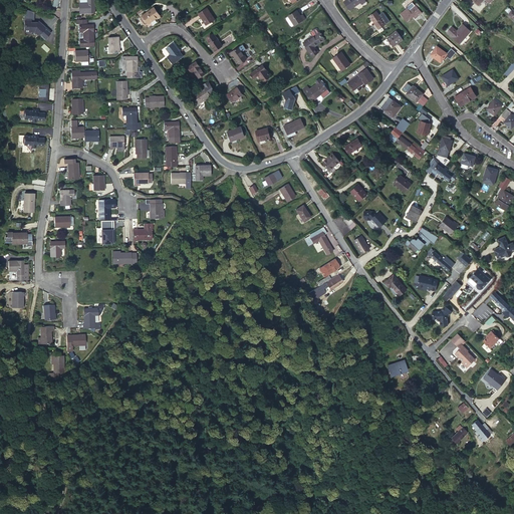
[(94,0),(87,0),(88,3),(79,3),(80,13),(95,12),(94,0)]
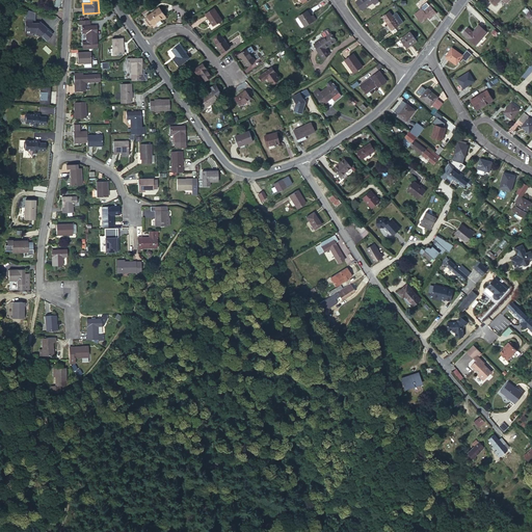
[(357,0),(355,1),(362,10),(373,2),(371,0),(357,0)]
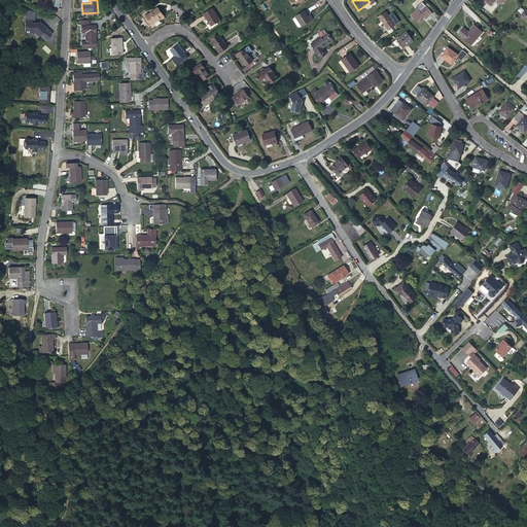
[(417,8),(411,14),(417,23),(424,16),(425,19),(432,12),(429,9),(432,7),(427,2),(419,10),(417,8)]
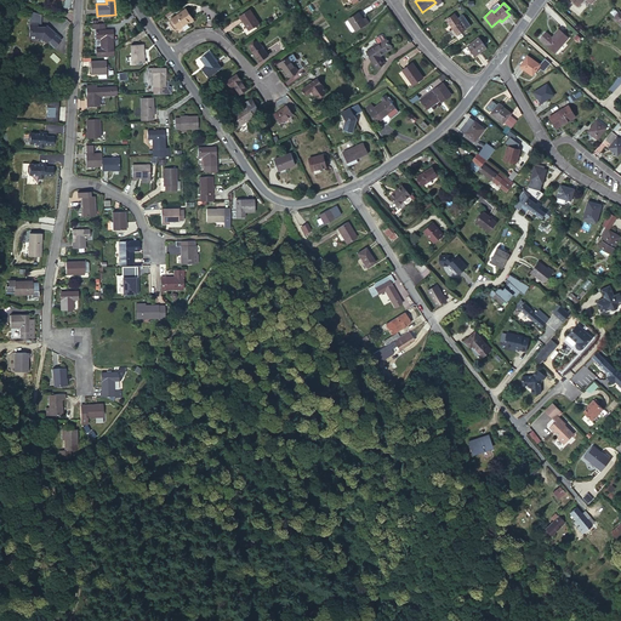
[(620,11),(615,6),(609,12),(620,22),(620,11)]
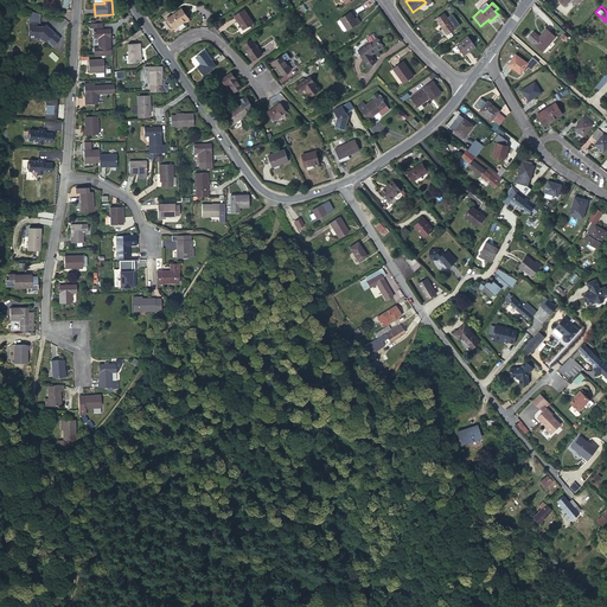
[(181,8),(168,18),(176,27),(187,18),(181,8)]
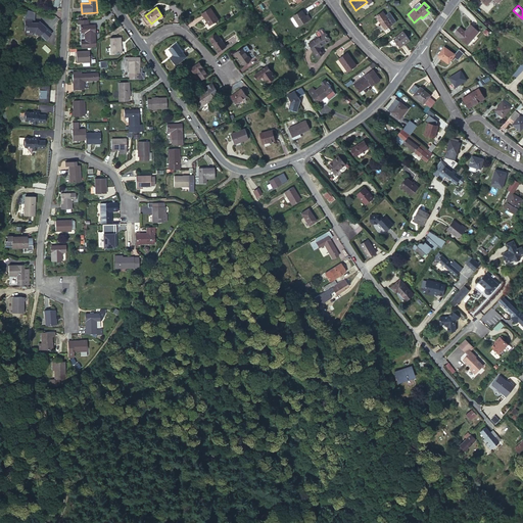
[(210,8),(201,13),(209,26),(218,19),(210,8)]
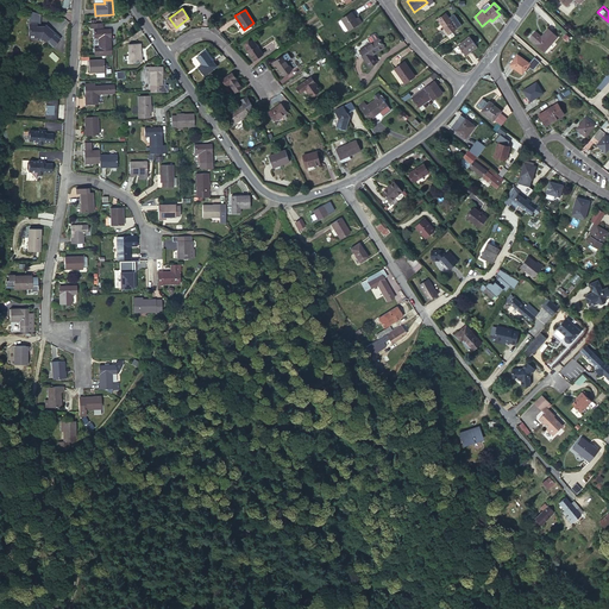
[(359,24),(356,18),(351,13),(341,19),(339,22),(339,23),(345,31),(346,31),(349,30),(359,24)]
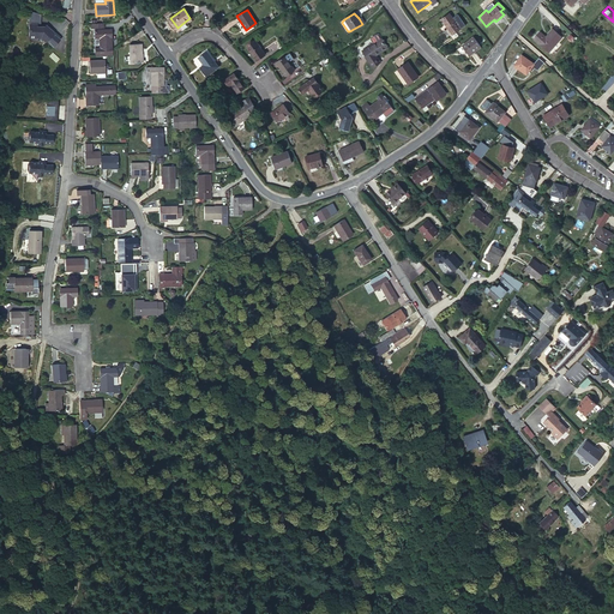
[(449,14),(441,19),(452,35),(450,36),(453,41),(459,36),(457,32),(461,30),(449,14)]
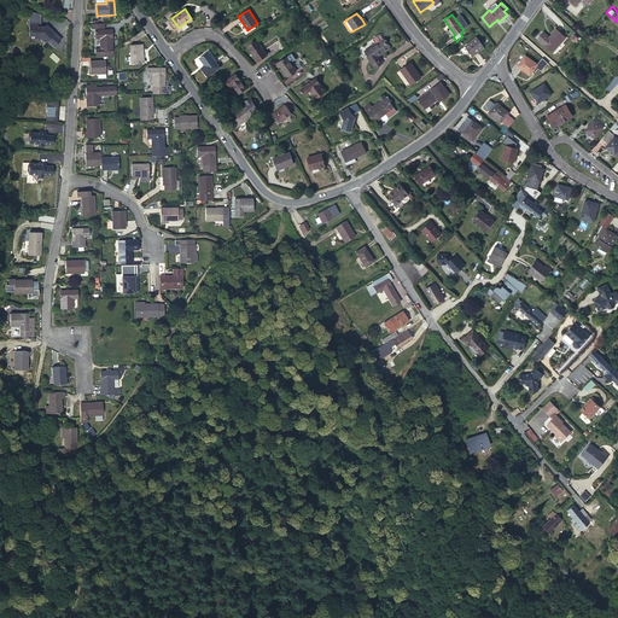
[(31,22),(30,33),(31,34),(39,34),(39,33),(42,33),(47,38),(50,36),(51,38),(51,40),(54,44),(62,35),(54,29),(56,29),(47,22),(46,23),(42,23),(42,24),(39,24),(39,21),(33,21),(31,22)]
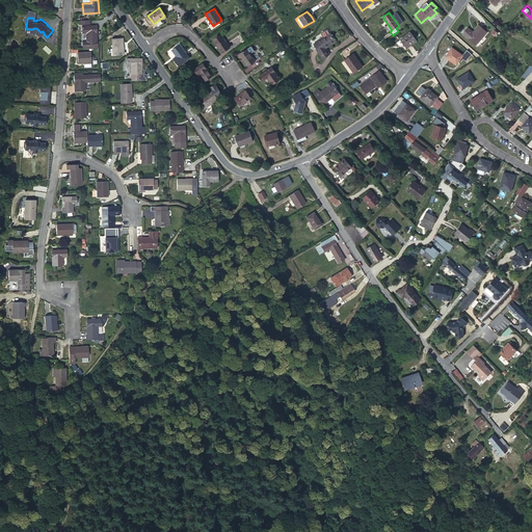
[(468,28),(462,33),(476,46),(486,32),(478,25),(473,32),(468,28)]
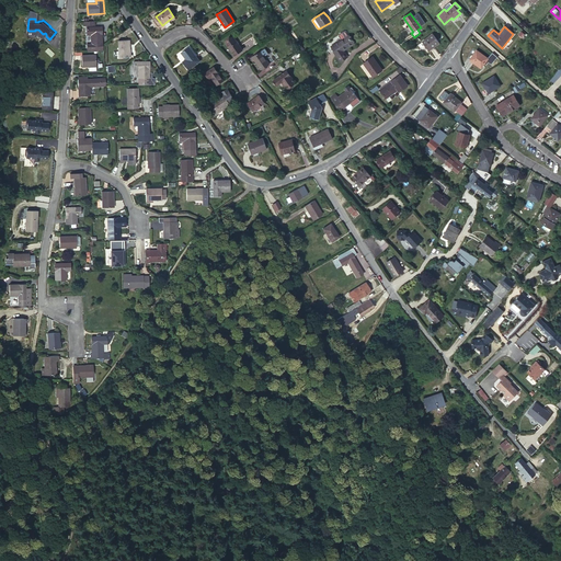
[(102,27),(86,27),(86,35),(90,35),(91,44),(87,44),(87,49),(102,49),(102,27)]
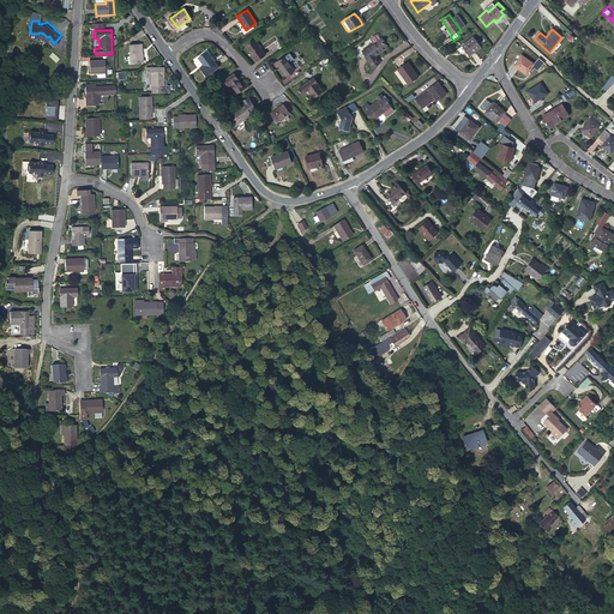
[(474,37),(462,46),(469,55),(481,47),(474,37)]
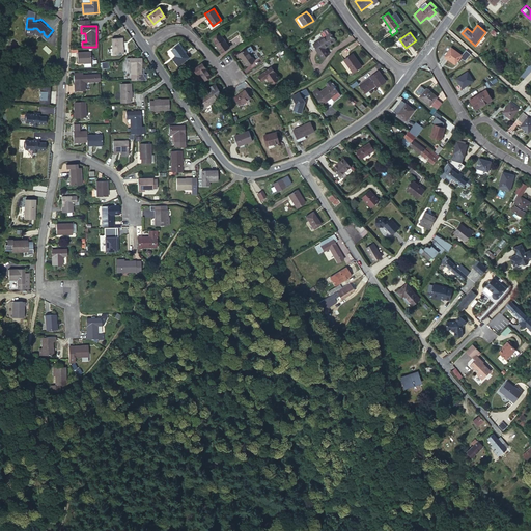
[(335,42),(329,33),(313,44),(323,58),(329,54),(325,48),(323,50),(322,48),(326,46),(327,47),(335,42)]
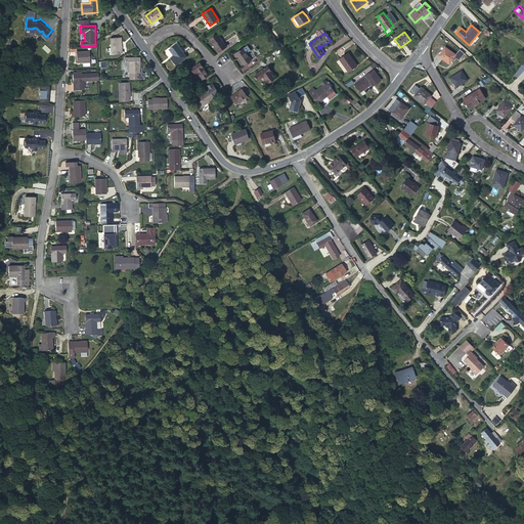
[(218,35),(210,40),(218,51),(226,46),(218,35)]
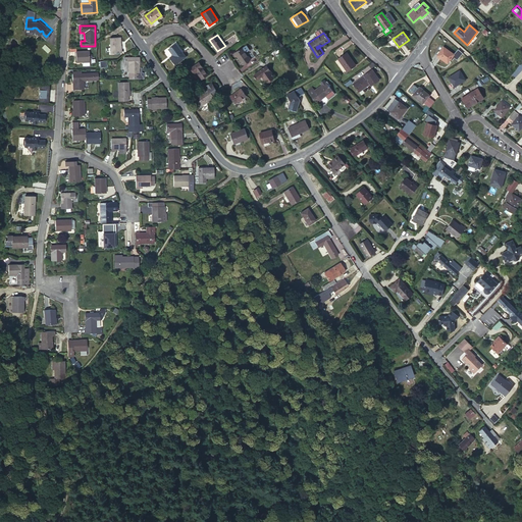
[(119,38),(109,38),(110,53),(119,53),(119,46),(120,46),(119,38)]
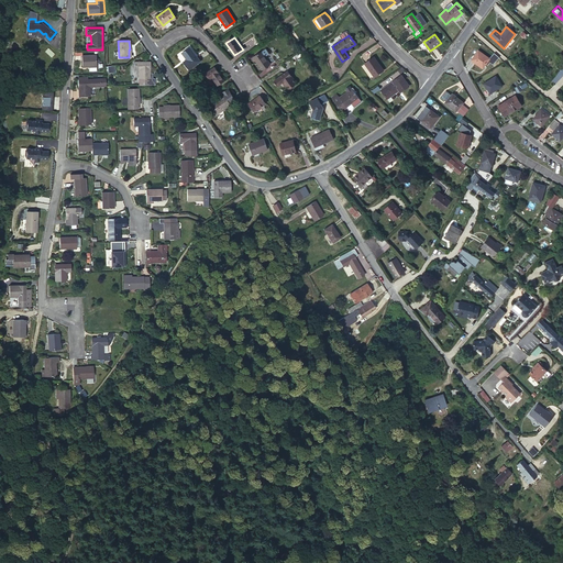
[(189,47),(181,53),(187,59),(184,63),(188,69),(199,62),(189,47)]
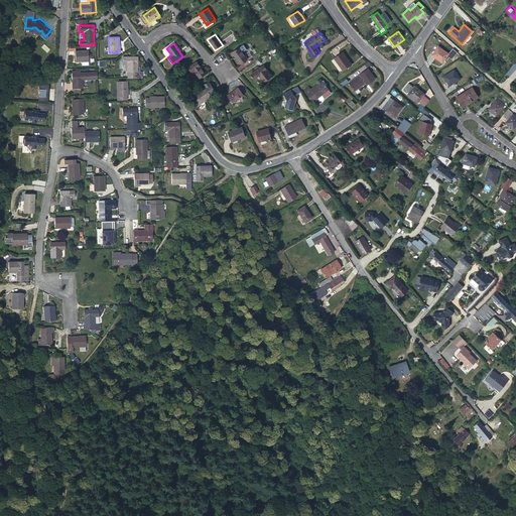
[(44,46),(43,58),(44,58),(43,62),(50,63),(52,47),(44,46)]
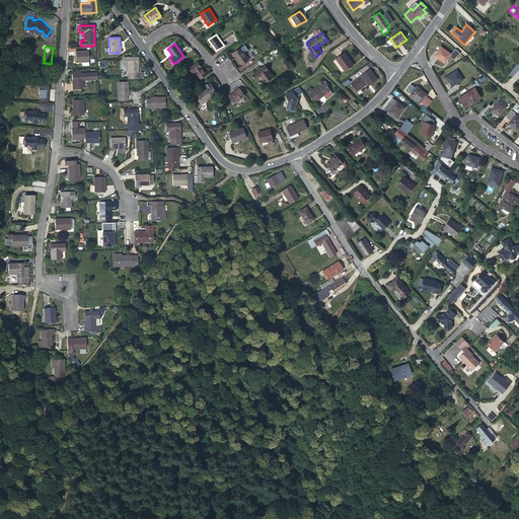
[(240,47),(232,53),(241,64),(248,59),(240,47)]
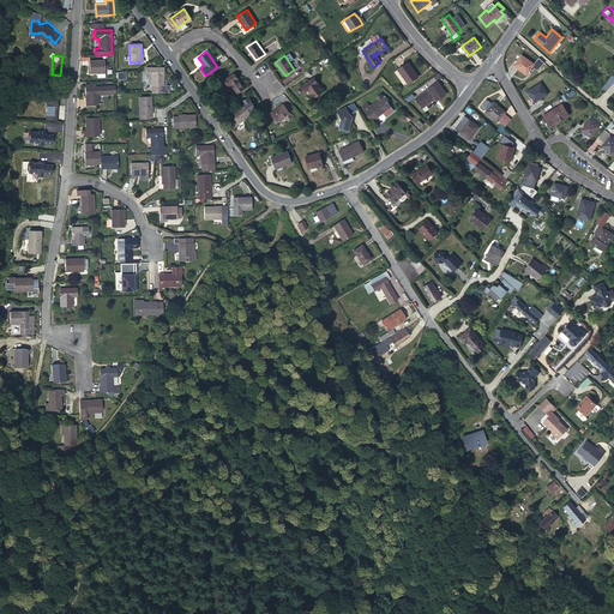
[(522,55),(513,66),(527,74),(534,64),(522,55)]
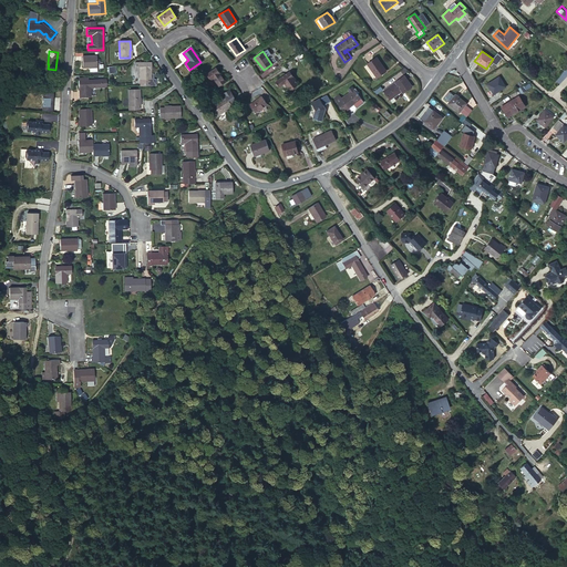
[(96,55),(82,55),(82,66),(91,66),(90,65),(96,65),(96,55)]
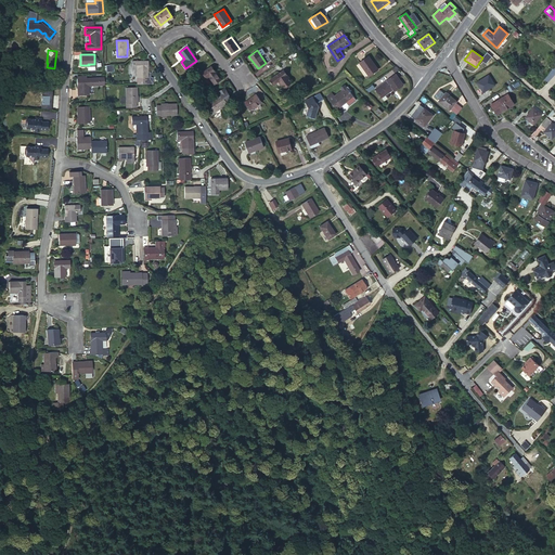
[(369,56),(360,63),(369,76),(378,69),(369,56)]
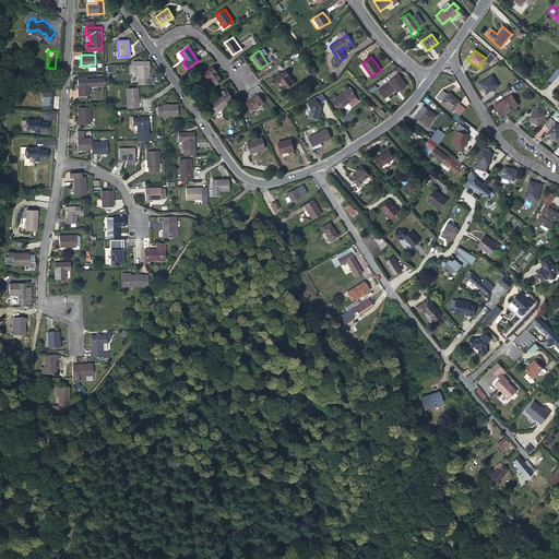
[(149,61),(133,61),(133,69),(138,69),(138,78),(149,78),(149,61)]
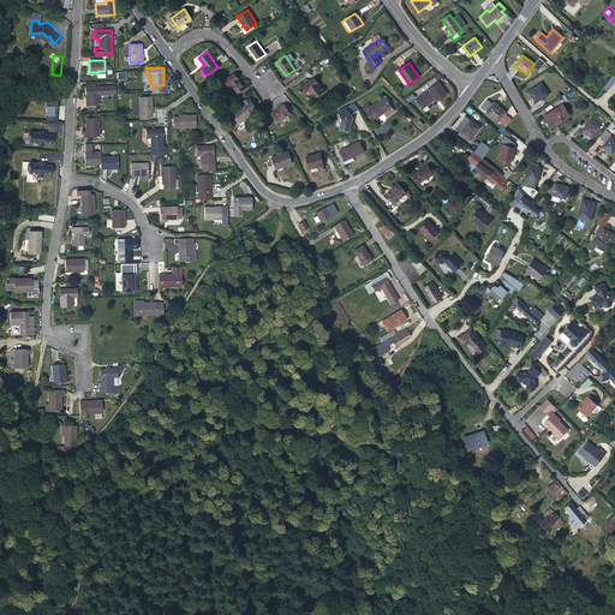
[(234,73),(226,79),(230,85),(232,84),(237,93),(244,88),(234,73)]
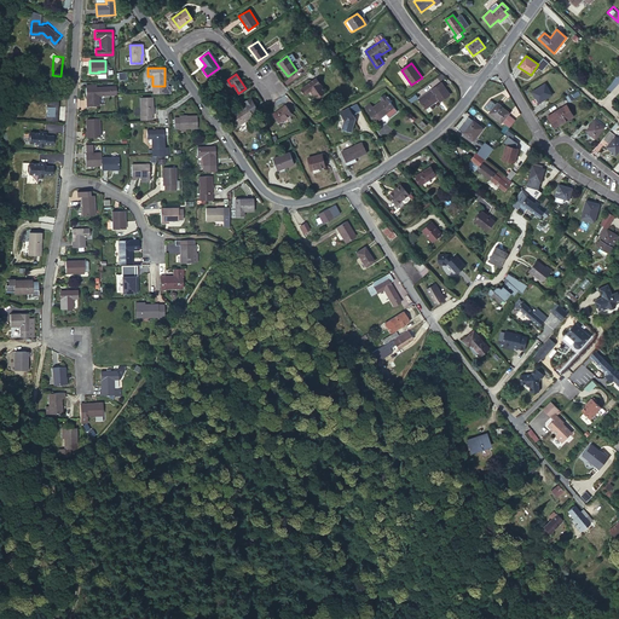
[(301,92),(304,93),(305,94),(311,91),(312,90),(314,93),(312,93),(316,97),(325,91),(320,86),(319,86),(318,85),(319,84),(316,79),(301,88),(302,91),(301,92)]
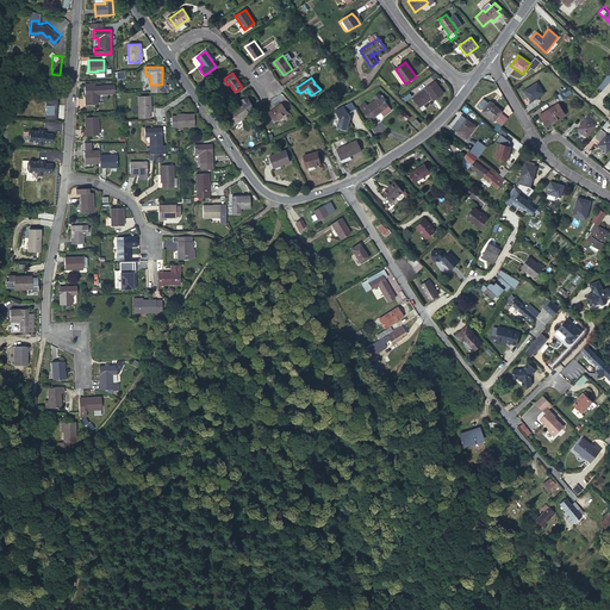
[(434,82),(412,98),(419,106),(433,98),(434,100),(443,94),(434,82)]
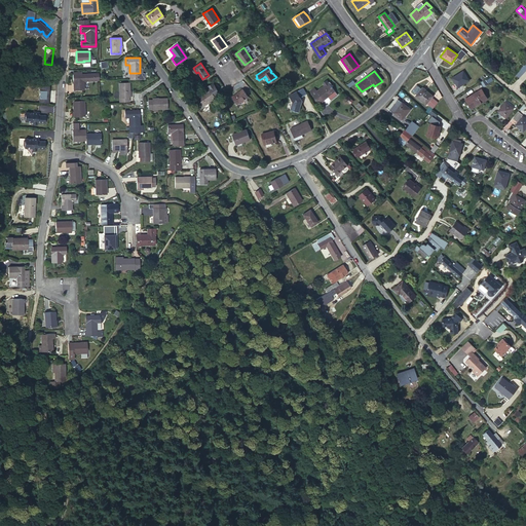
[(463,71),(451,78),(457,87),(470,80),(463,71)]
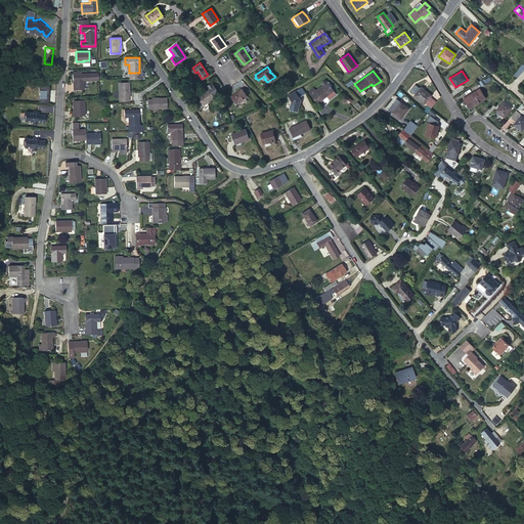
[(79,74),(73,74),(73,89),(83,89),(83,80),(87,80),(87,74),(79,74)]
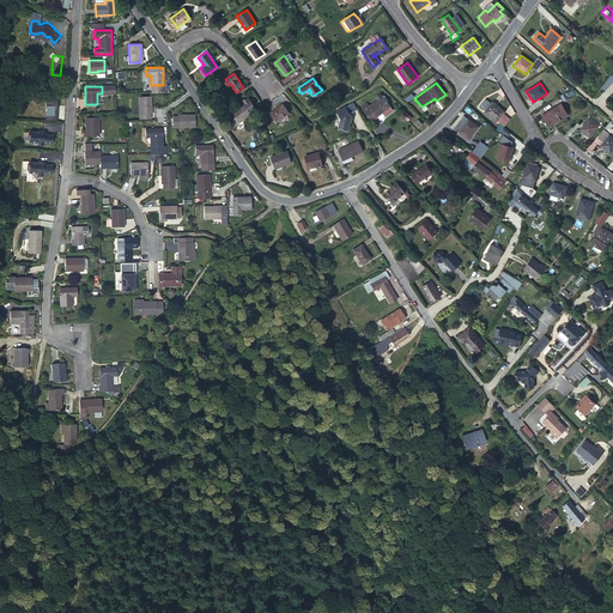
[(362,108),(372,121),(377,116),(381,120),(393,110),(380,93),(375,97),(377,101),(369,107),(366,104),(362,108)]
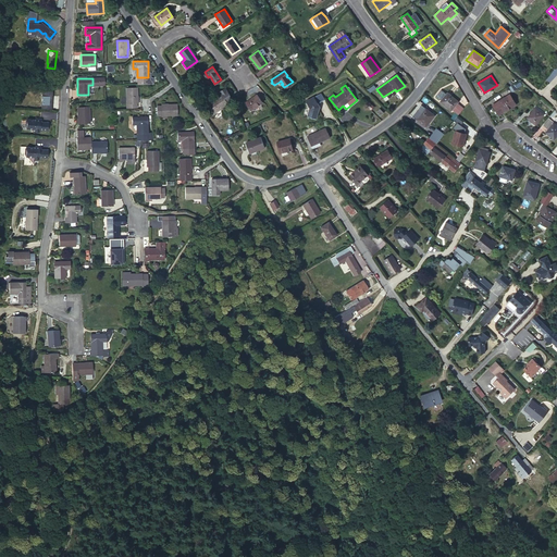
[(125,88),(126,103),(136,103),(136,96),(137,96),(136,87),(125,88)]
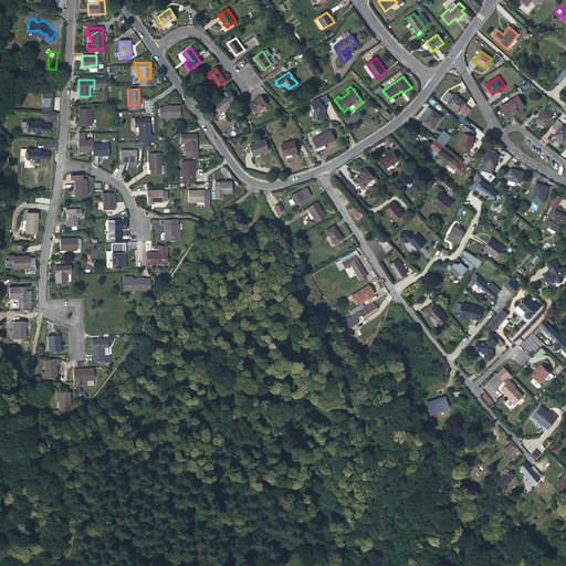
[(226,96),(231,106),(236,100),(229,90),(223,93),(226,96)]
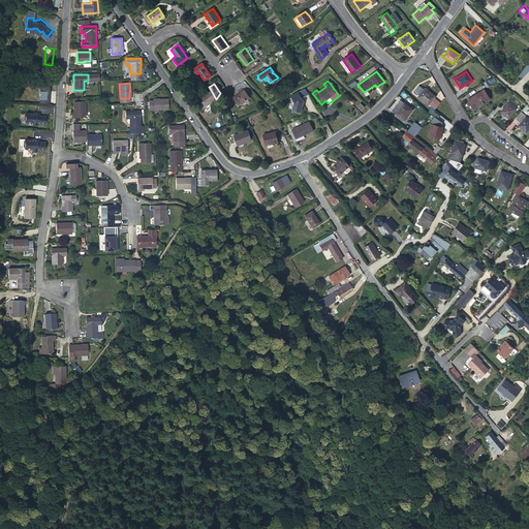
[(40,88),(40,104),(50,104),(51,88),(40,88)]
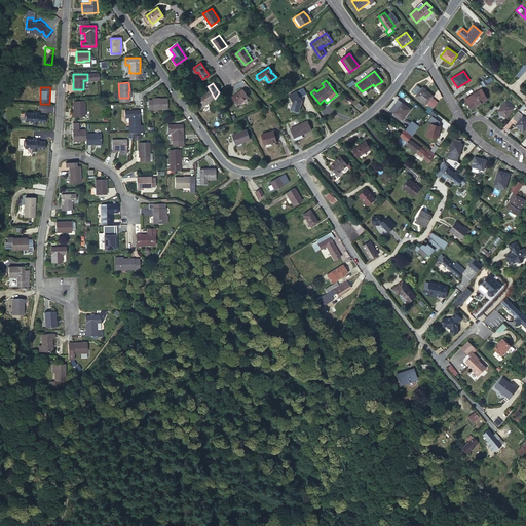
[(422,87),(415,96),(425,105),(433,96),(422,87)]
